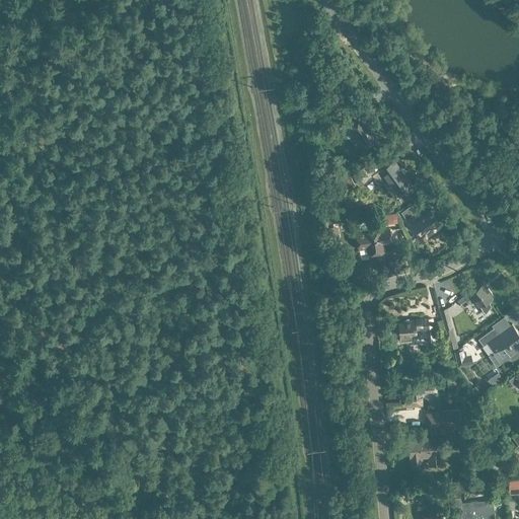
[(347,115),(335,123),(340,130),(347,126),(363,148),(377,138),(362,117),(353,123),(347,115)]
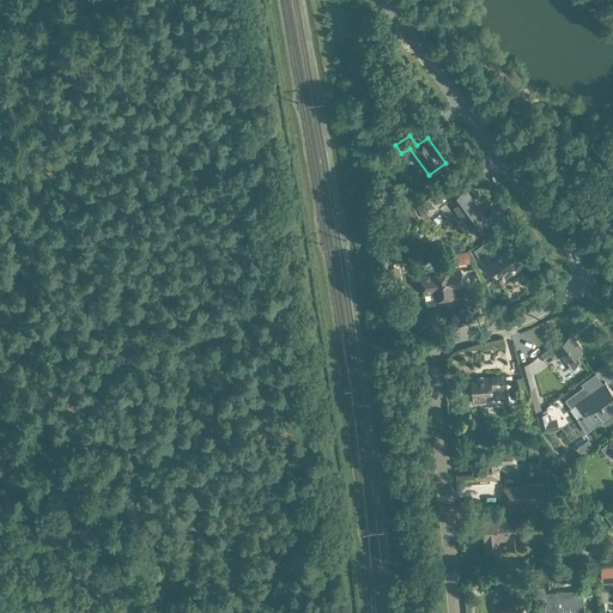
[(444,205),(454,196),(449,189),(437,199),(434,194),(416,207),(425,220),(441,208),(449,220),(454,217),(444,205)]
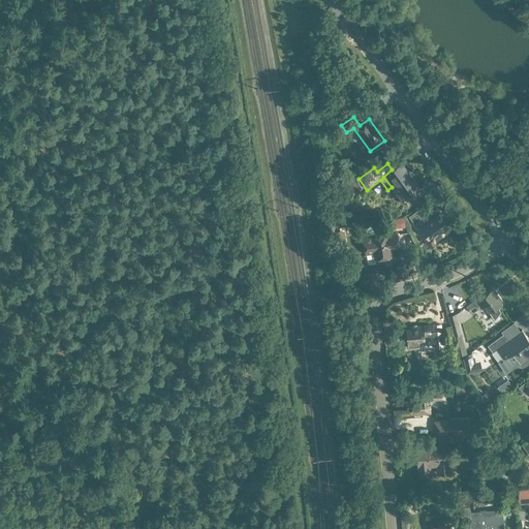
[(401,163),(392,169),(383,177),(392,187),(403,204),(405,201),(411,196),(421,190),(401,163)]
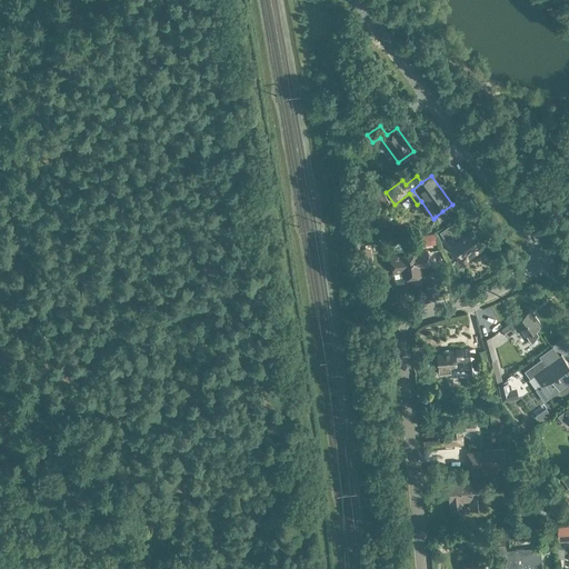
[(372,209),(371,193),(360,195),(361,210),(372,209)]
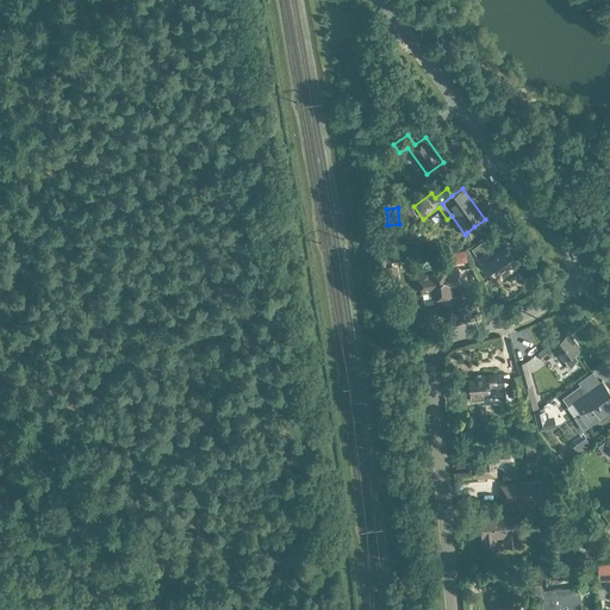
[(486,238),(472,249),(478,259),(485,254),(489,260),(485,263),(496,278),(517,263),(505,248),(497,254),(486,238)]
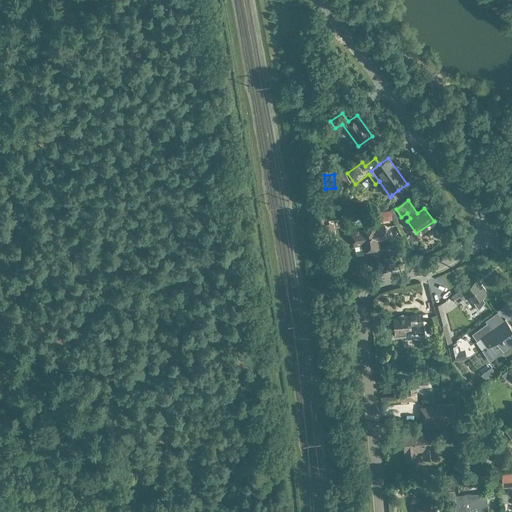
[(326,224),(328,232),(335,231),(333,223),(326,224)]
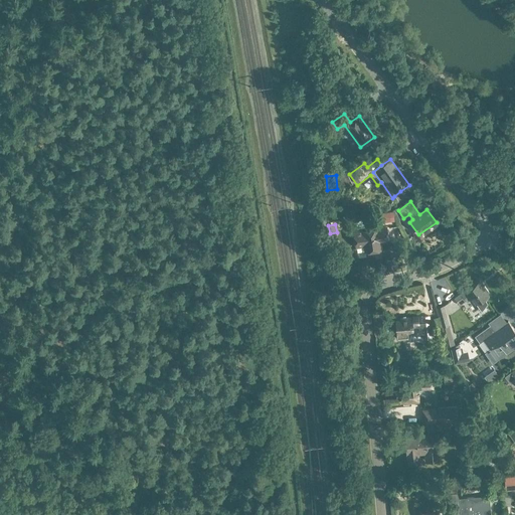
[(385,227),(354,232),(356,245),(364,244),(365,251),(381,248),(380,242),(388,240),(385,227)]
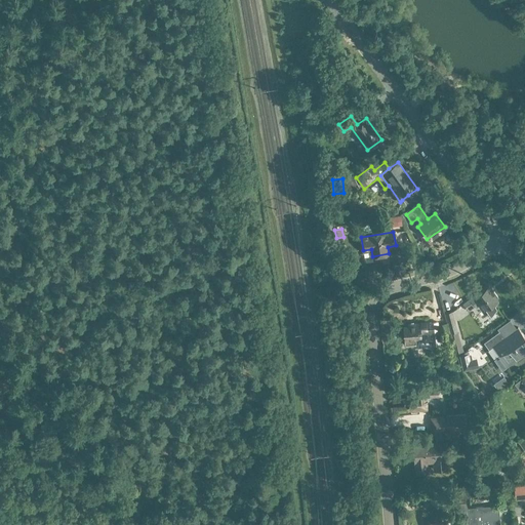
[(470,299),(463,303),(469,310),(475,306),(476,307),(481,304),(490,317),(496,310),(494,307),(498,303),(491,292),(492,291),(489,286),(476,295),(470,299)]
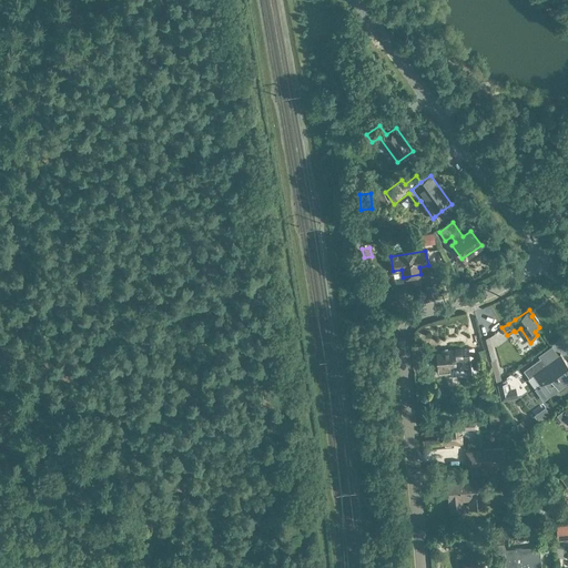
[(488,337),(482,340),(488,361),(490,372),(498,369),(488,337)]
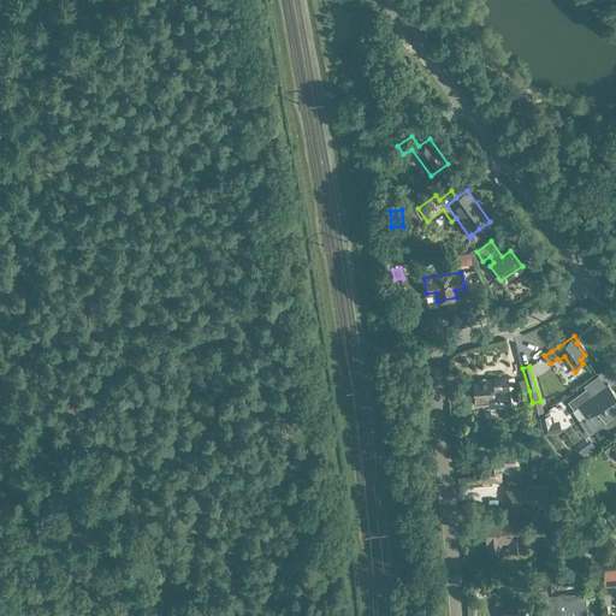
[(479,384),(473,384),(474,406),(487,404),(487,397),(504,396),(505,403),(509,403),(509,401),(515,400),(513,378),(503,379),(504,386),(501,388),(499,379),(478,381),(479,384)]
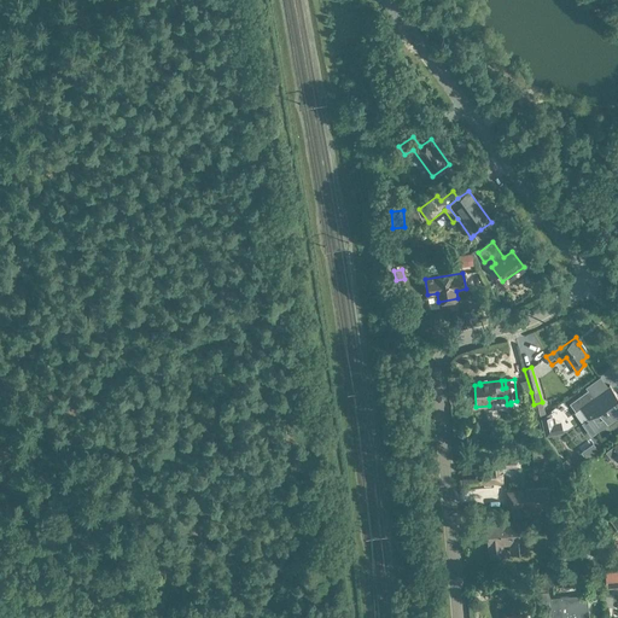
[(529,392),(525,380),(519,382),(523,395),(529,392)]
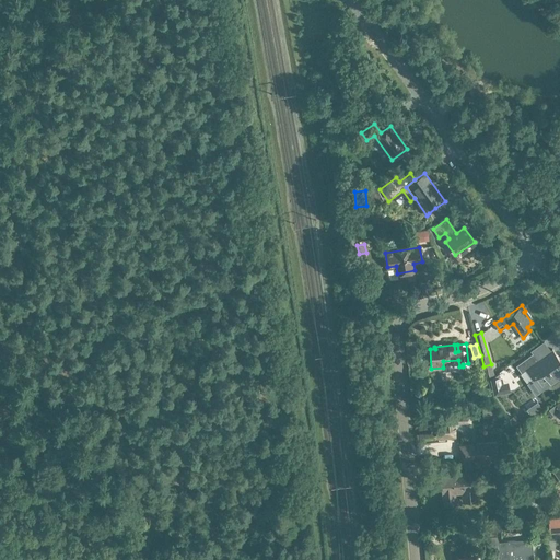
[(533,353),(516,365),(522,373),(525,371),(533,381),(527,384),(536,396),(550,385),(559,377),(559,368),(559,366),(558,368),(556,364),(559,360),(559,359),(552,349),(551,350),(539,359),(534,352),(533,353)]
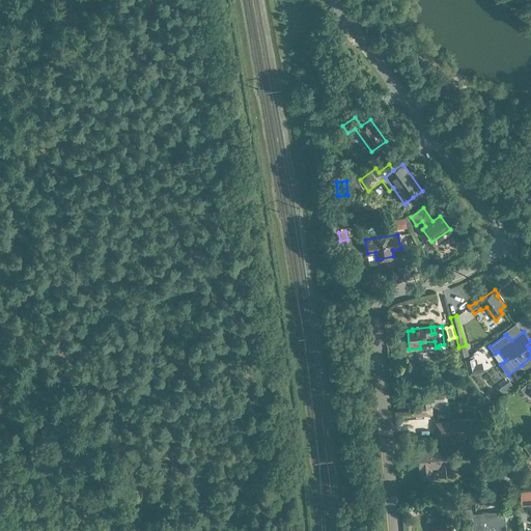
[(473,357),(465,359),(469,374),(483,370),(481,362),(475,364),(473,357)]
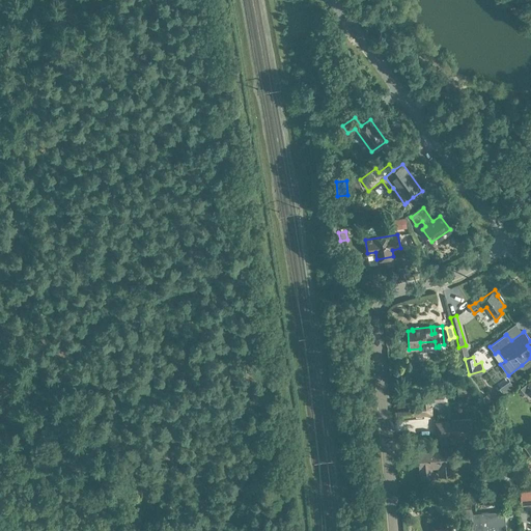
[(464,368),(453,370),(454,378),(465,375),(464,368)]
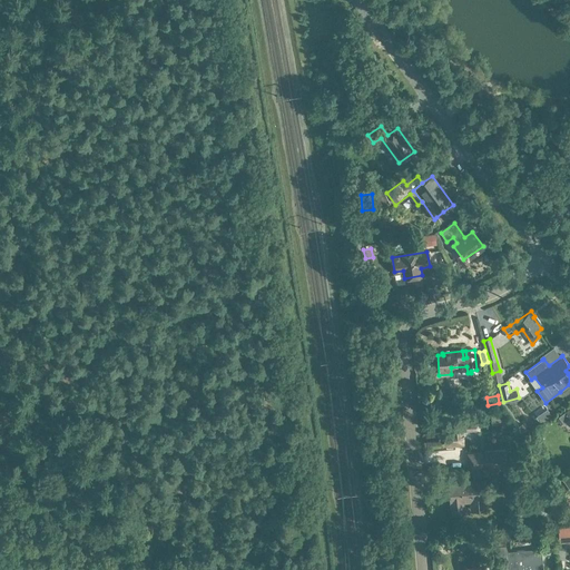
[(569,409),(558,418),(563,424),(569,419),(569,409)]
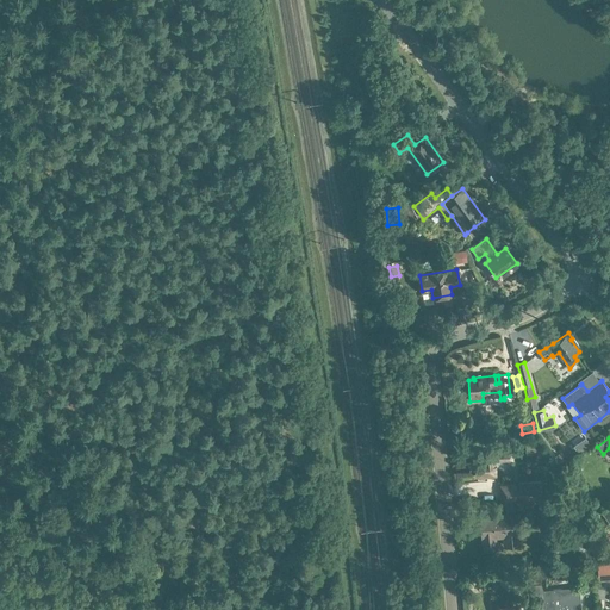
[(526,440),(527,449),(536,448),(536,439),(526,440)]
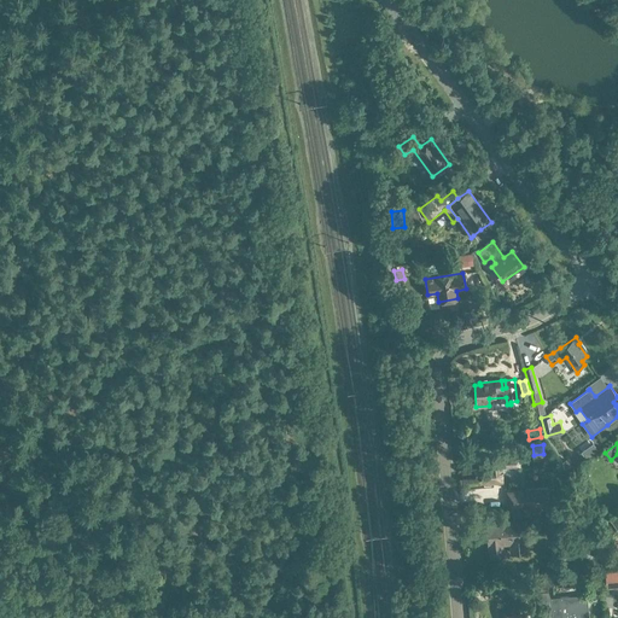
[(488,467),(482,468),(483,481),(491,481),(493,483),(502,482),(501,467),(519,466),(518,456),(488,459),(488,467)]
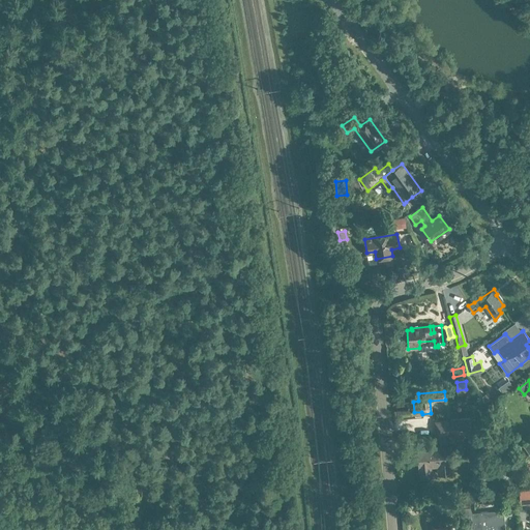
[(434,421),(435,436),(469,433),(468,422),(470,422),(470,418),(434,421)]
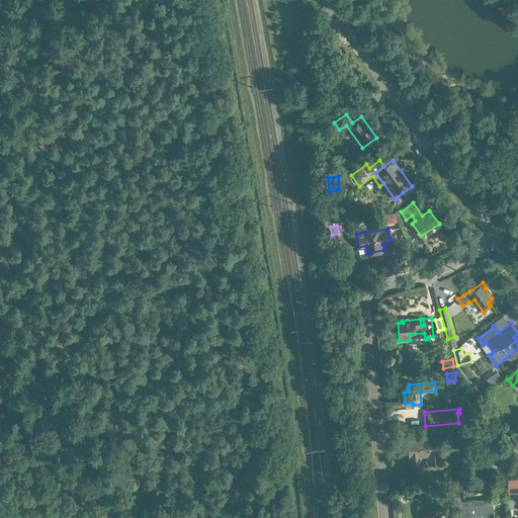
[(438,426),(430,427),(430,434),(449,433),(448,430),(452,429),(451,425),(438,426)]
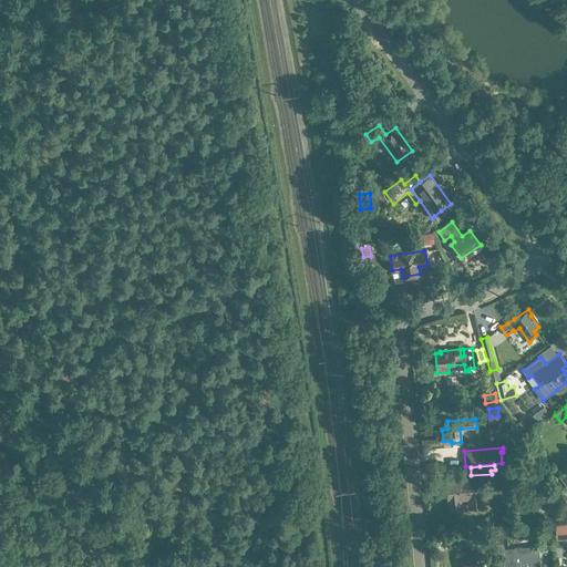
[(480,480),(446,482),(449,500),(450,511),(461,511),(460,498),(468,498),(470,507),(483,506),(480,480)]
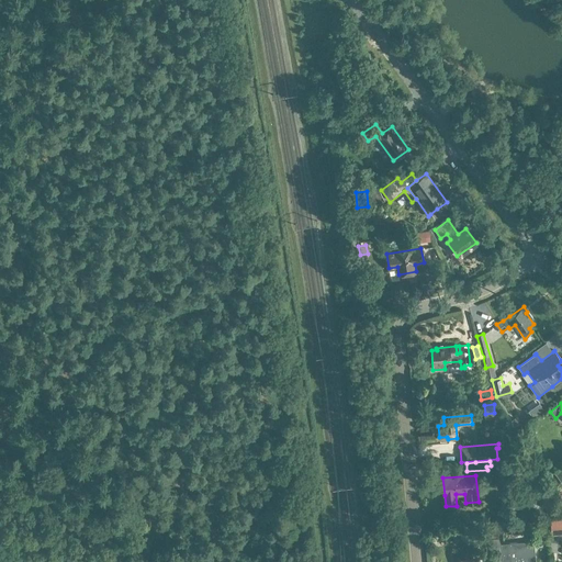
[(498,538),(498,532),(504,532),(504,523),(496,524),(496,527),(491,528),(492,538),(498,538)]
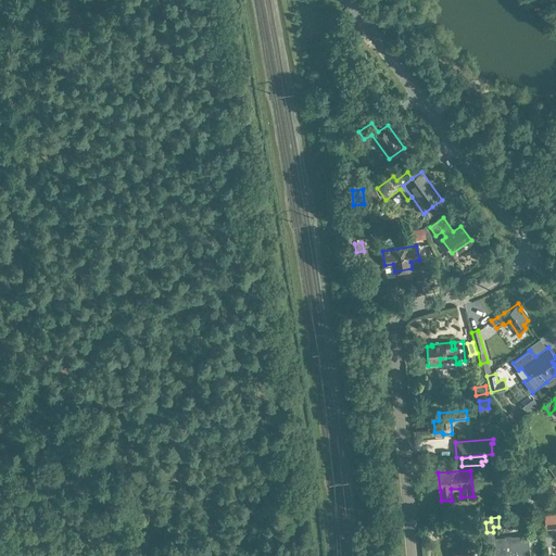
[(484,535),(483,520),(469,521),(470,536),(484,535)]
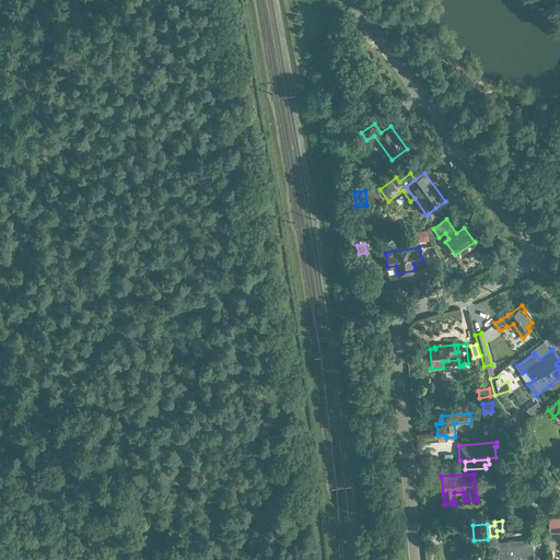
[(500,543),(501,559),(500,559),(534,559),(534,553),(533,539),(500,543)]
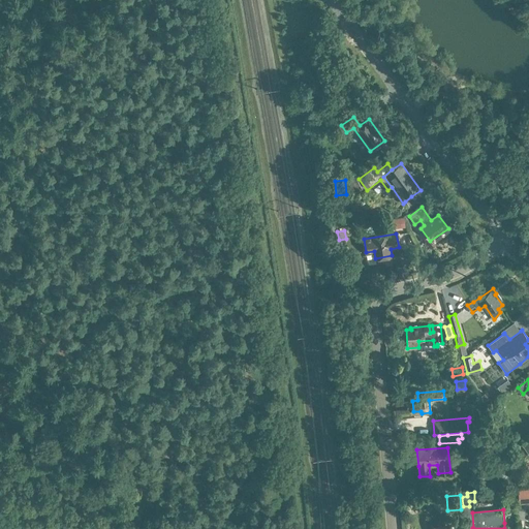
[(448,528),(449,526),(454,525),(453,519),(448,519),(448,515),(439,516),(440,521),(429,522),(429,528),(448,528)]
